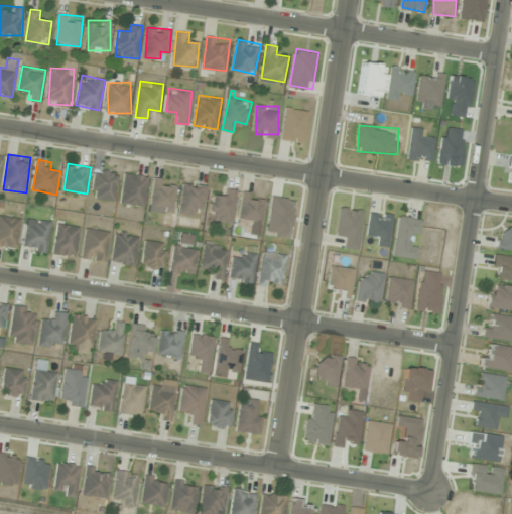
[(120,172),(97,167),(92,196),(115,200),(120,172)]
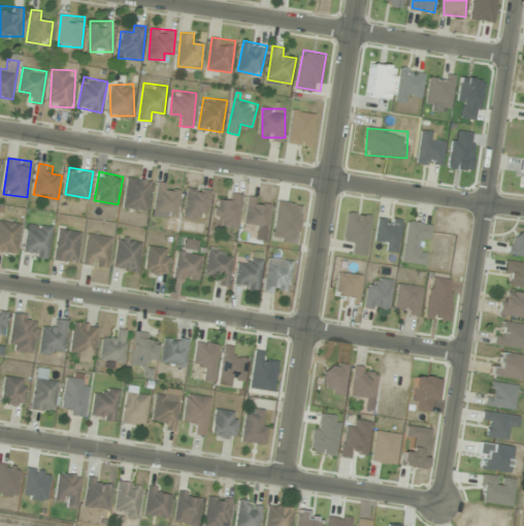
[(126,207),(150,208),(152,178),(128,176),(126,207)]
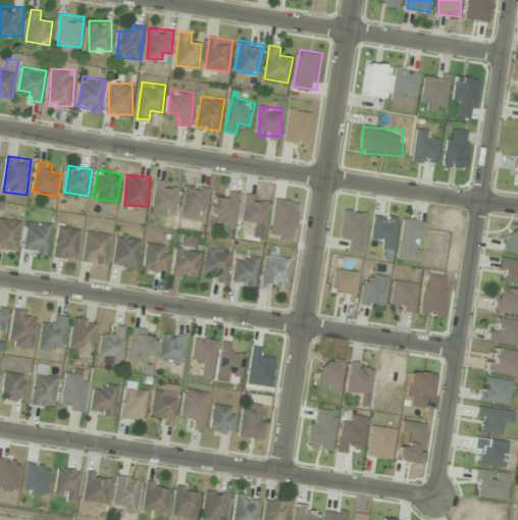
[(156,211),(178,211),(178,180),(156,180),(156,211)]
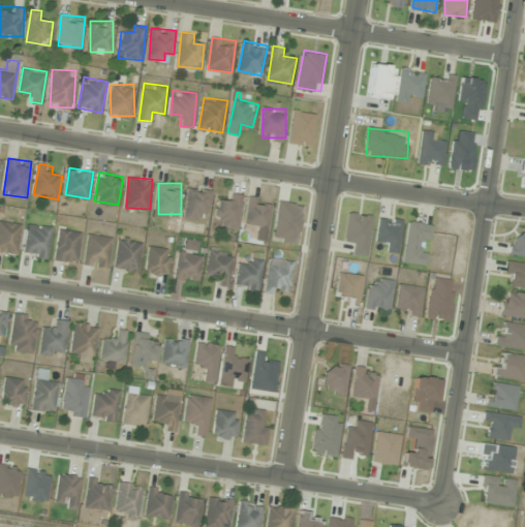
[(212,218),(212,187),(187,187),(187,218),(212,218)]
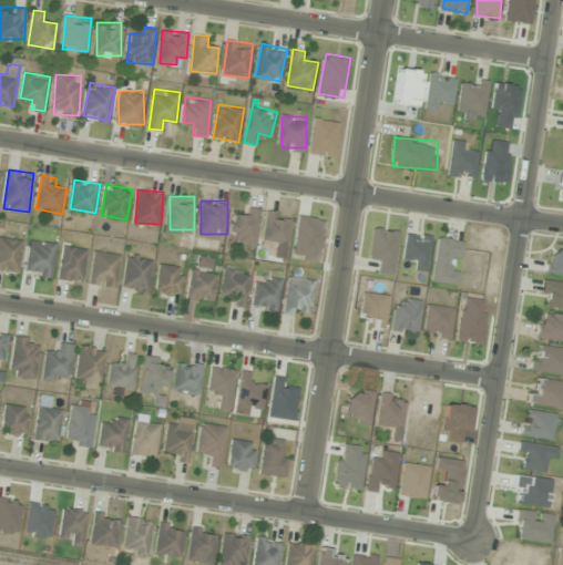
[(232,239),(256,244),(262,208),(249,206),(248,216),(236,214),(232,239)]
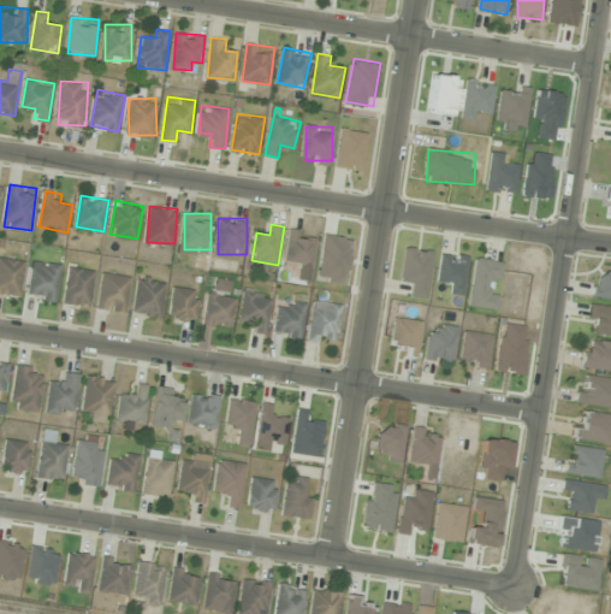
[(320,232),(292,228),(285,263),(313,269),(320,232)]
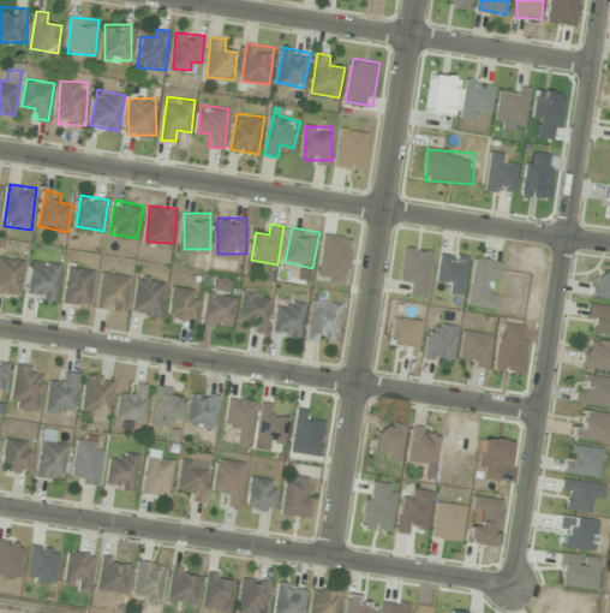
[(27,260),(0,255),(0,291),(21,295),(27,260)]
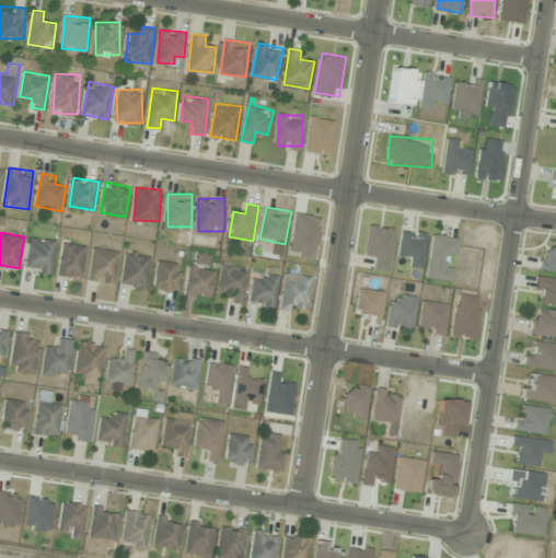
[(460,236),(433,233),(428,276),(453,280),(456,258),(460,236)]
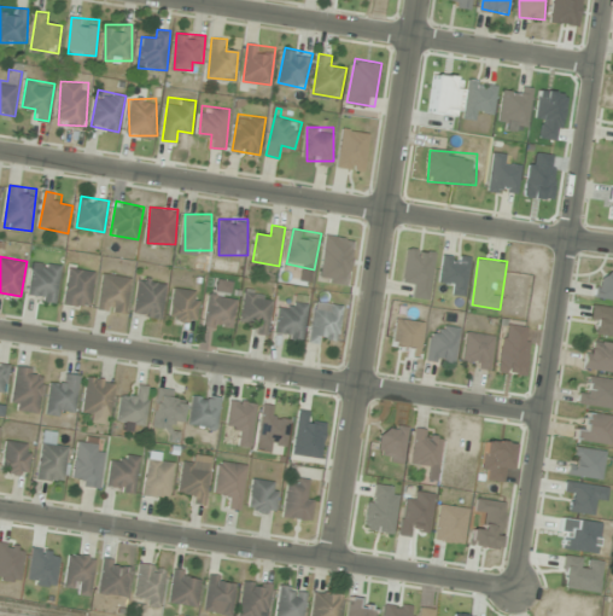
[(63,265),(34,261),(29,297),(58,301),(63,265)]
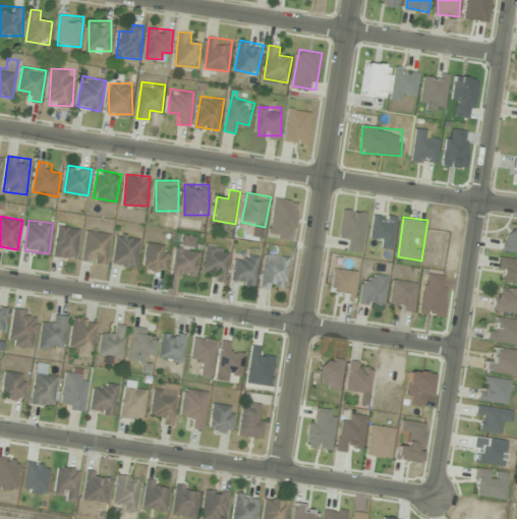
[(77,257),(80,227),(58,225),(55,255),(77,257)]
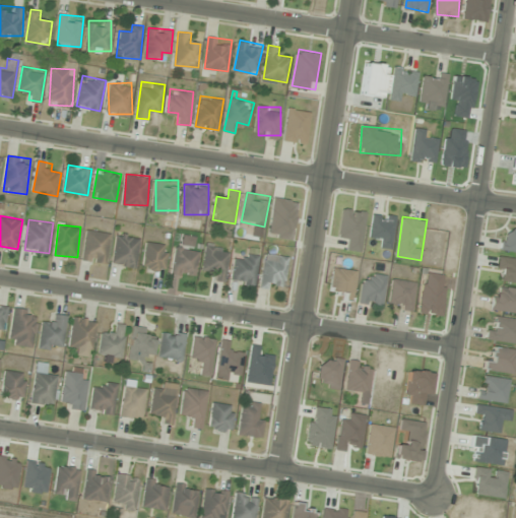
[(83,259),(107,262),(112,233),(88,229),(83,259)]
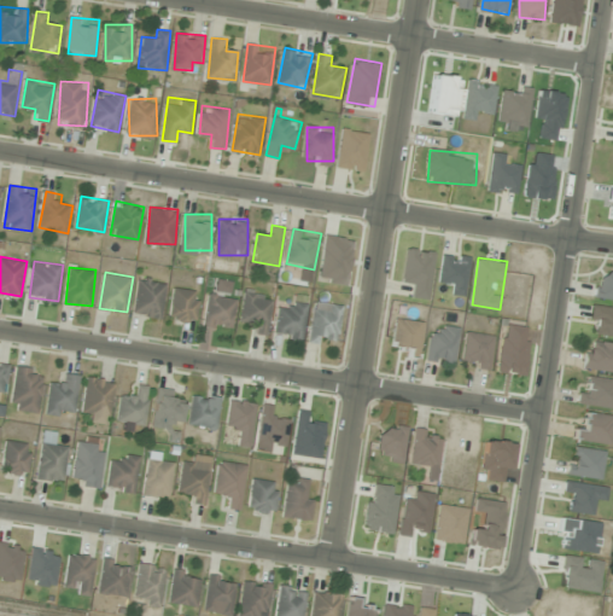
[(612,272),(599,272),(599,298),(612,298),(612,272)]
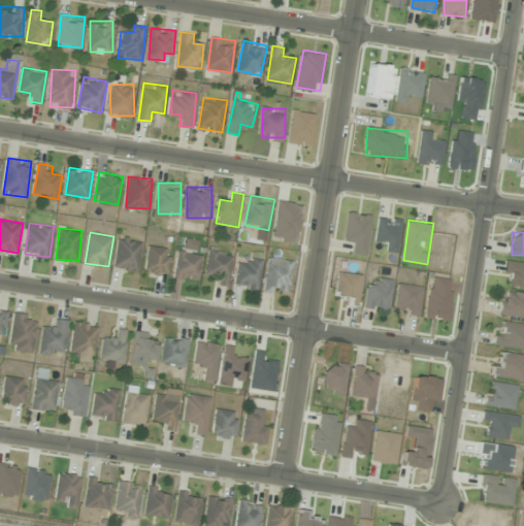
[(116,267),(139,271),(143,239),(120,236),(116,267)]
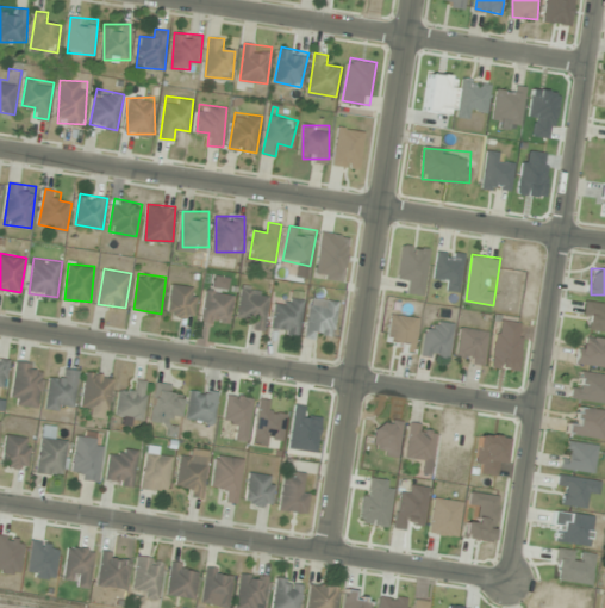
[(168,312),(194,318),(200,287),(174,281),(168,312)]
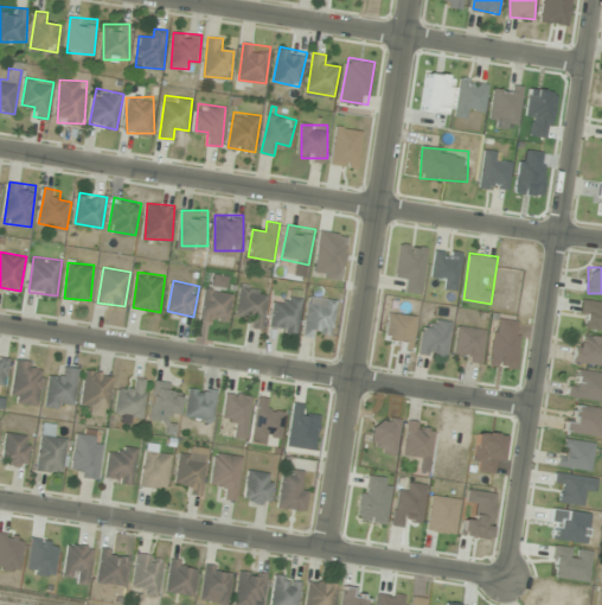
[(269,291),(242,285),(237,311),(254,314),(251,326),(262,329),(269,291)]
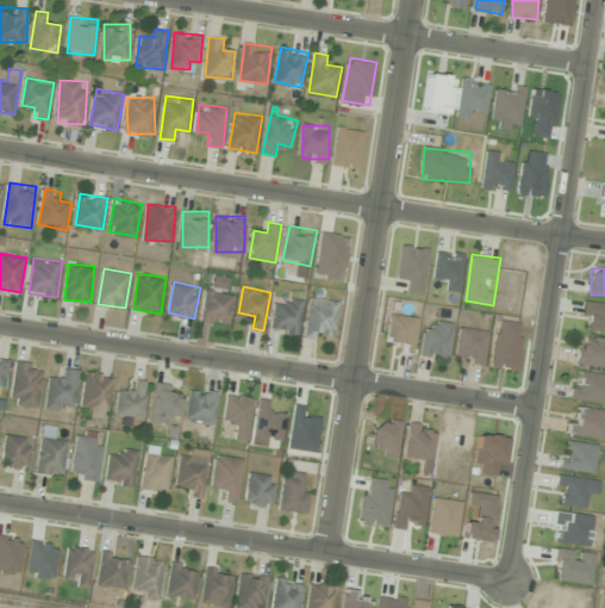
[(231,322),(232,291),(205,291),(204,321),(231,322)]
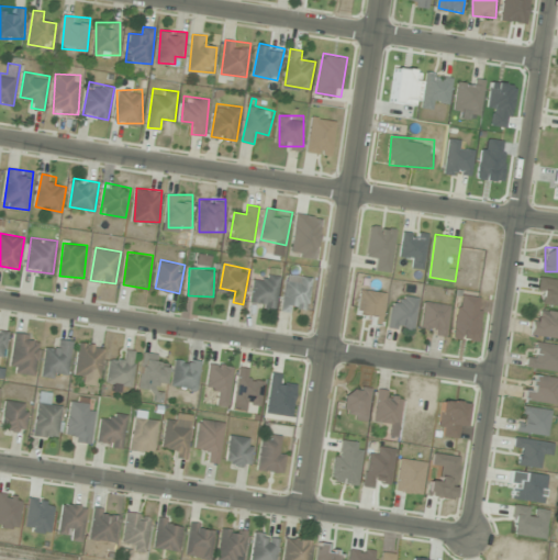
[(313,277),(289,272),(282,310),(307,314),(313,277)]
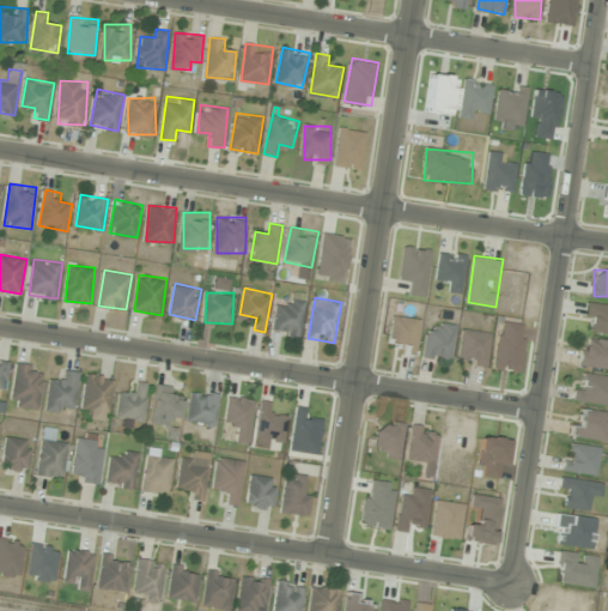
[(290,306),(277,304),(275,332),(303,334),(305,300),(290,298),(290,306)]
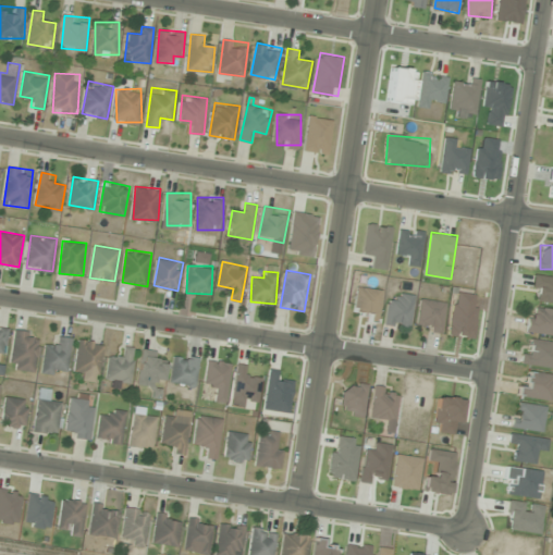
[(354,312),(379,319),(385,291),(360,284),(354,312)]
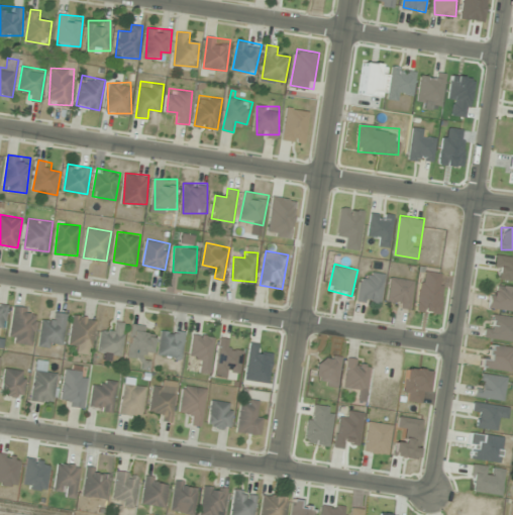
[(358,299),(382,303),(387,274),(364,270),(358,299)]
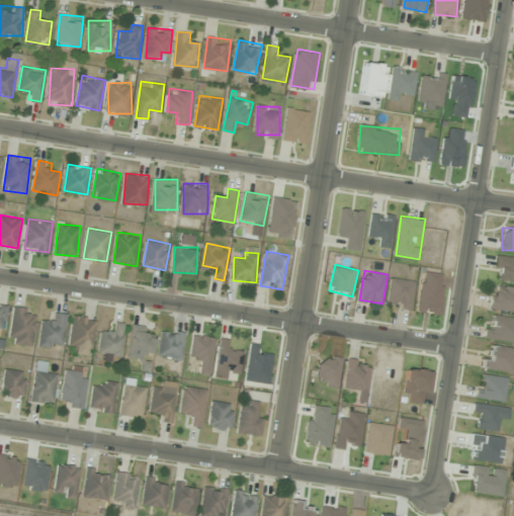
[(390,306),(414,306),(414,278),(391,277),(390,306)]
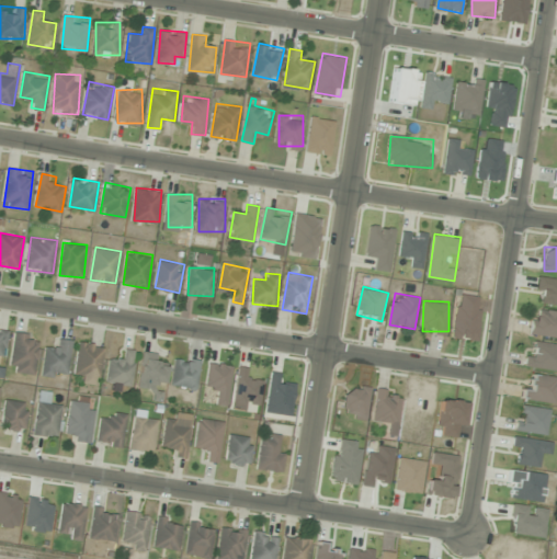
[(533,333),(556,337),(556,310),(536,308),(533,333)]
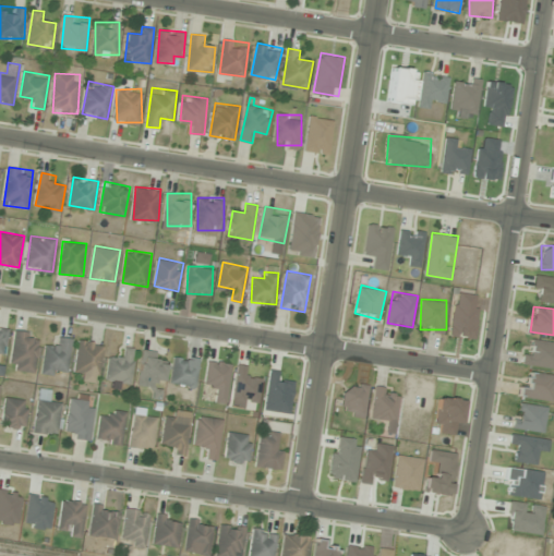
[(0,359),(5,360),(9,327),(0,326),(0,359)]
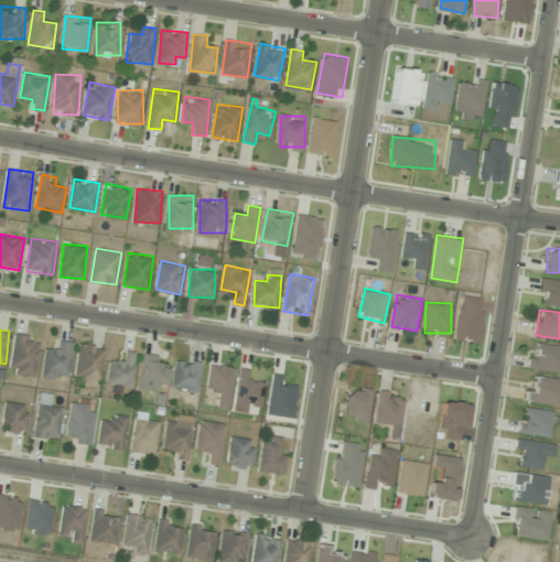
[(35,375),(43,337),(18,333),(10,370),(35,375)]
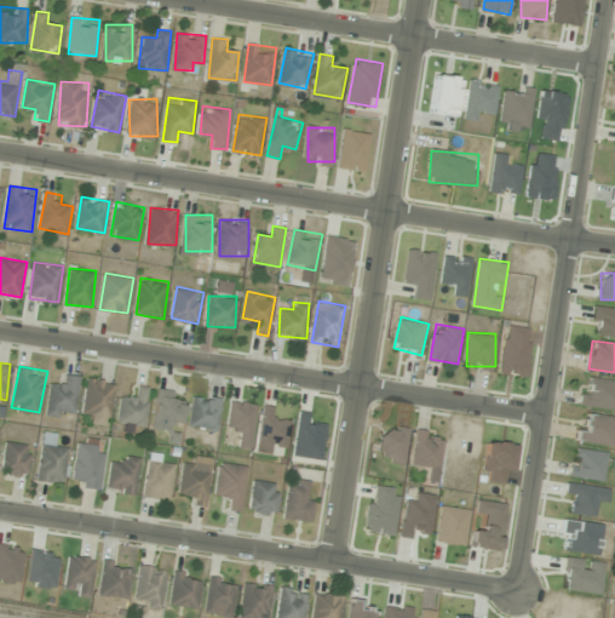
[(78,416),(80,375),(67,373),(65,384),(51,383),(49,415),(78,416)]
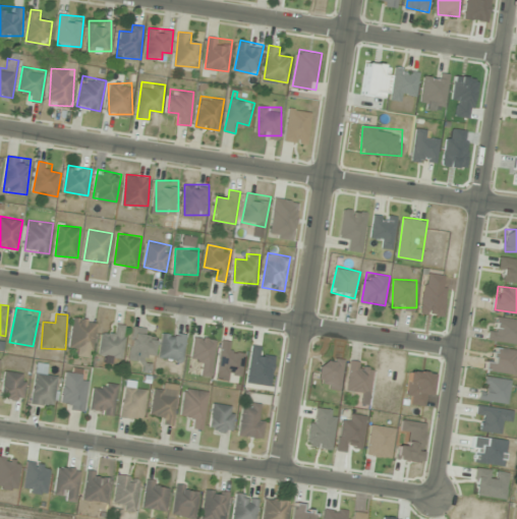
[(94,355),(98,320),(74,316),(70,353),(94,355)]
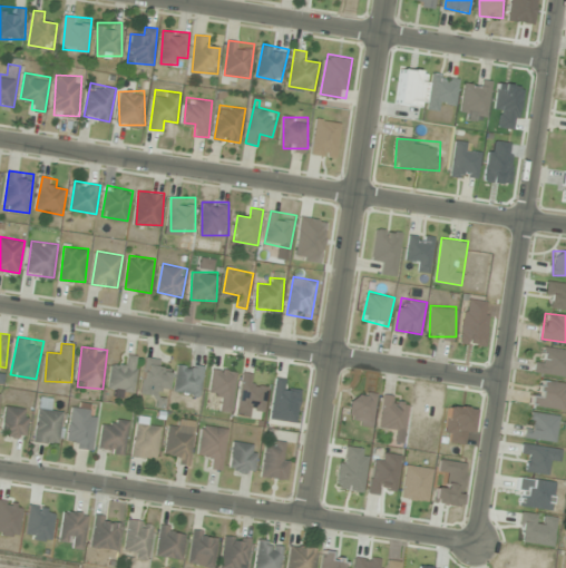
[(565,346),(538,346),(538,373),(565,373),(565,346)]
